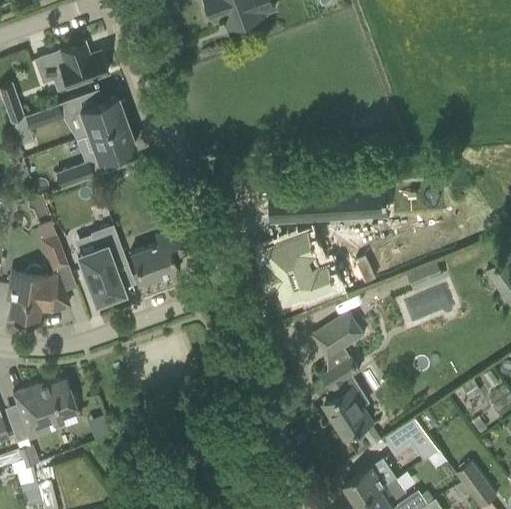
[(264,17),(258,0),(205,0),(205,1),(204,4),(209,17),(212,18),(213,22),(220,20),(221,23),(226,21),(230,30),(264,17)]
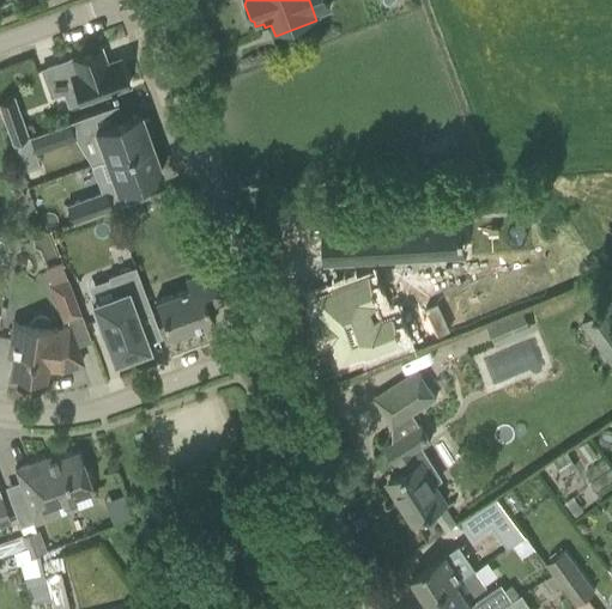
[(41,73),(50,99),(74,91),(79,107),(111,95),(111,96),(116,95),(115,93),(129,89),(120,61),(107,66),(101,50),(71,61),(71,62),(41,73)]
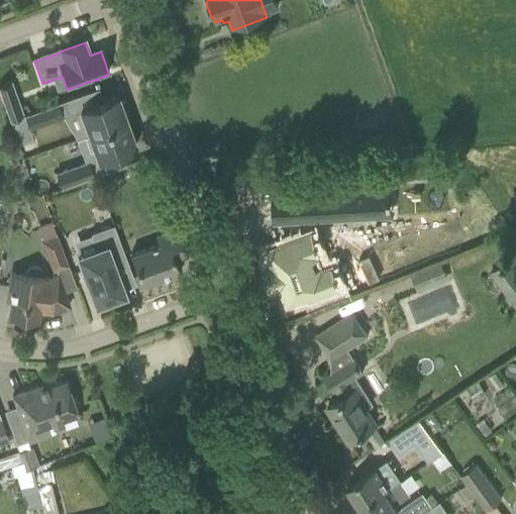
[(23,118),(11,85),(0,88),(0,95),(10,123),(23,118)]
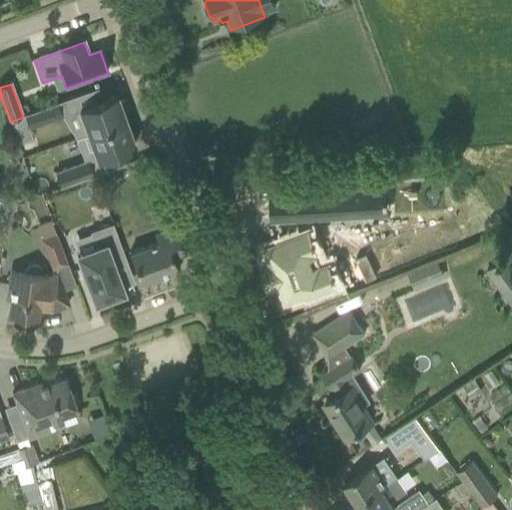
[(84,137),(126,123),(124,117),(128,115),(124,101),(119,103),(117,98),(79,111),(80,115),(76,116),(84,137)]
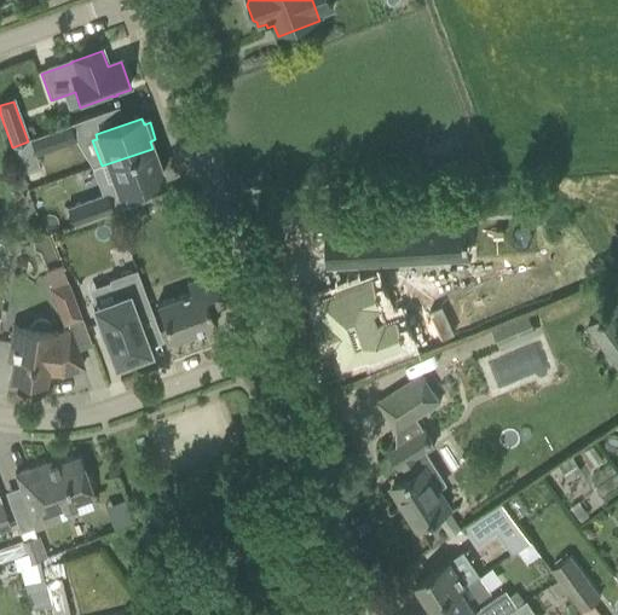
[(35,157),(75,143),(69,127),(29,141),(35,157)]
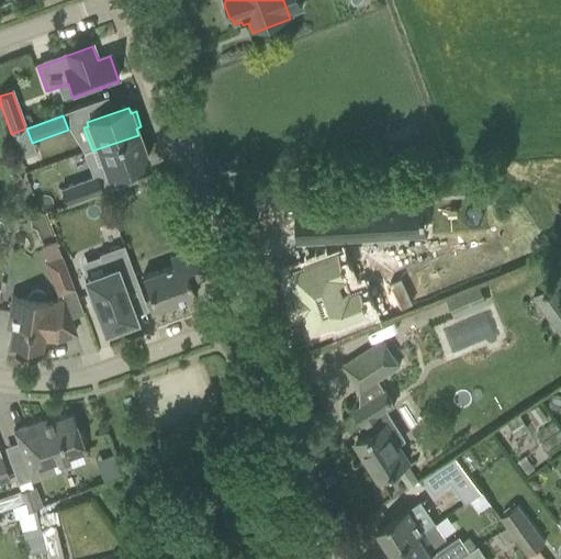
[(417,125),(405,130),(411,146),(423,142),(417,125)]
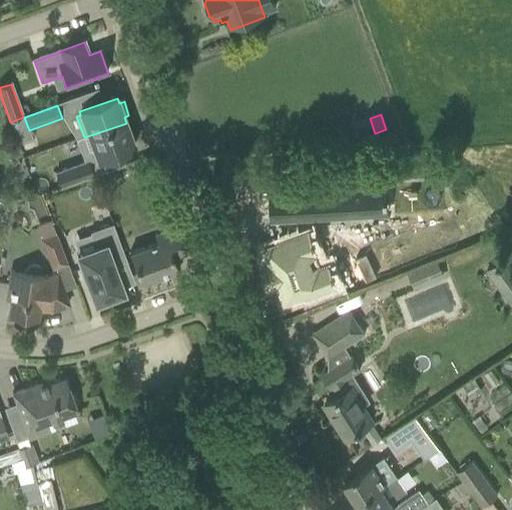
[(135,148),(126,123),(84,137),(75,140),(76,141),(77,141),(82,155),(93,151),(97,161),(135,148)]
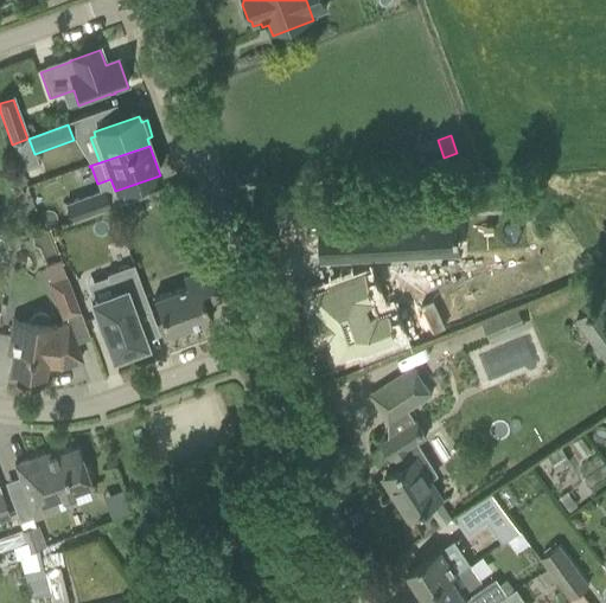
[(176,192),(161,198),(165,205),(171,209),(180,205),(176,192)]
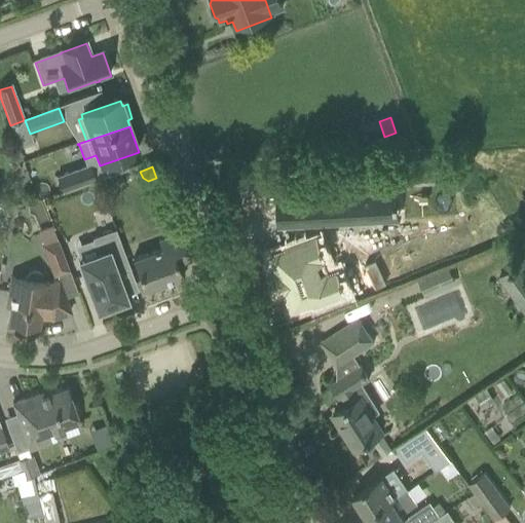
[(63,194),(97,182),(90,167),(57,180),(63,194)]
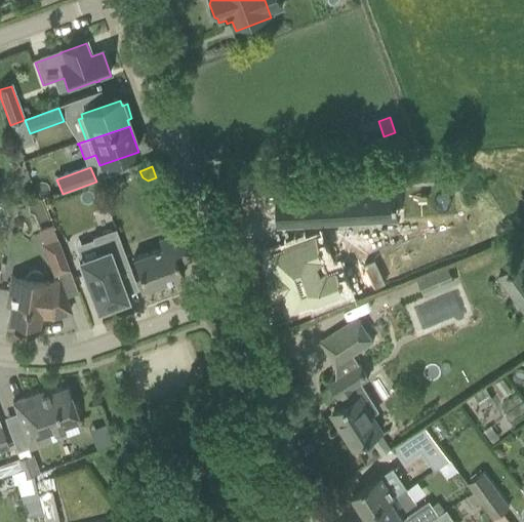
[(378,196),(304,199),(305,228),(379,225),(378,196)]
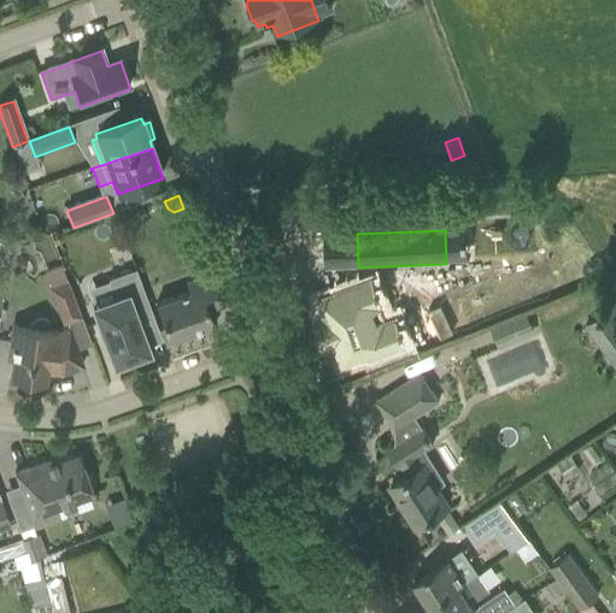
[(150,353),(136,319),(151,313),(135,271),(109,281),(115,299),(99,306),(105,322),(99,324),(101,330),(98,332),(103,347),(106,346),(115,366),(130,360),(132,364),(146,359),(145,355),(150,353)]
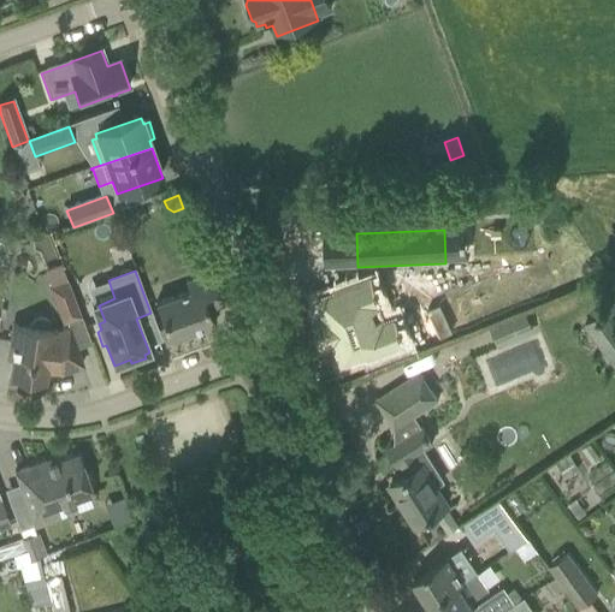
[(157,307),(171,345),(214,330),(208,313),(223,308),(212,277),(195,283),(199,291),(157,307)]
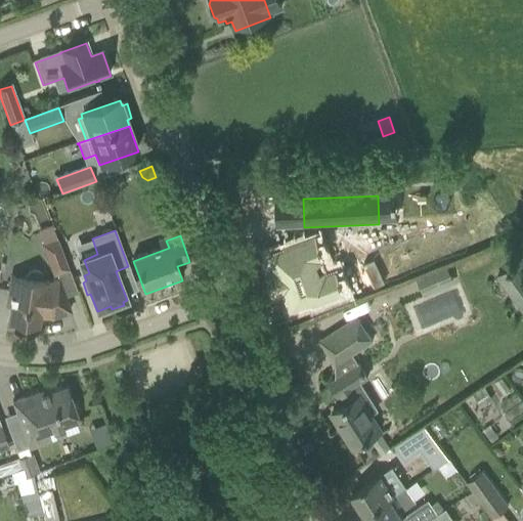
[(285,252),(270,257),(277,275),(273,276),(280,296),(285,294),(292,312),(310,305),(311,308),(346,295),(338,273),(327,277),(320,261),(324,260),(316,236),(284,249),(285,252)]
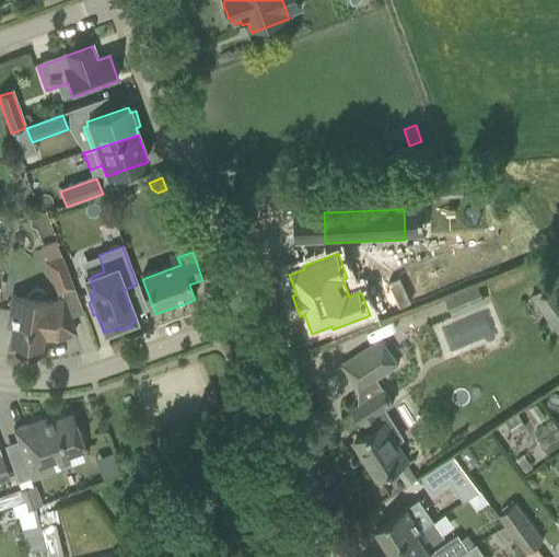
[(73,291),(61,257),(45,263),(57,297),(73,291)]
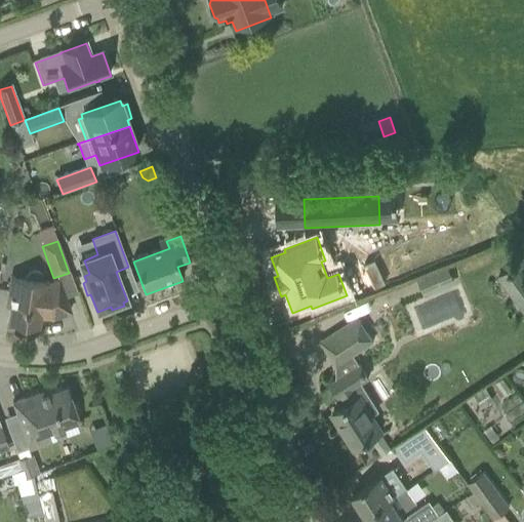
[(497,280),(523,315),(523,262),(497,280)]
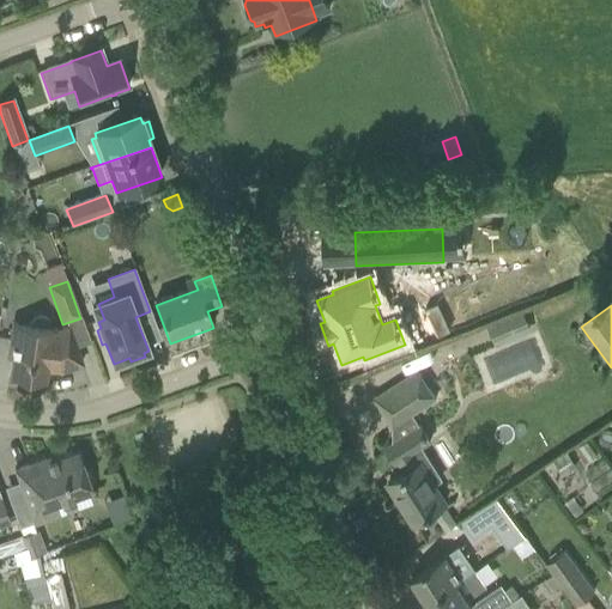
[(532,335),(523,316),(488,330),(496,349),(532,335)]
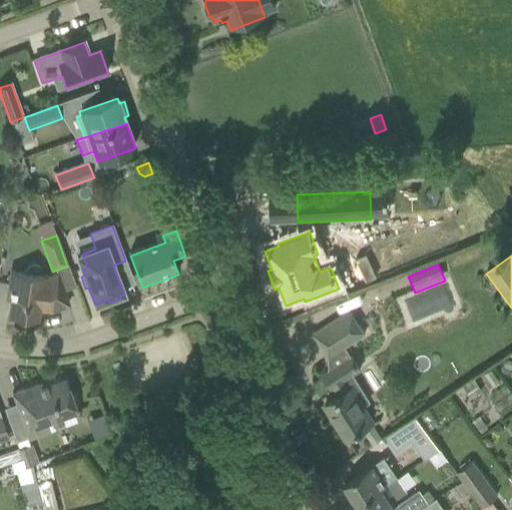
[(26,273),(26,275),(11,273),(10,282),(7,302),(10,302),(8,318),(16,319),(18,321),(27,322),(29,321),(38,322),(39,313),(50,314),(68,308),(62,289),(57,276),(46,279),(44,278),(41,278),(42,276),(40,272),(37,269),(33,268),(29,270),(26,273)]
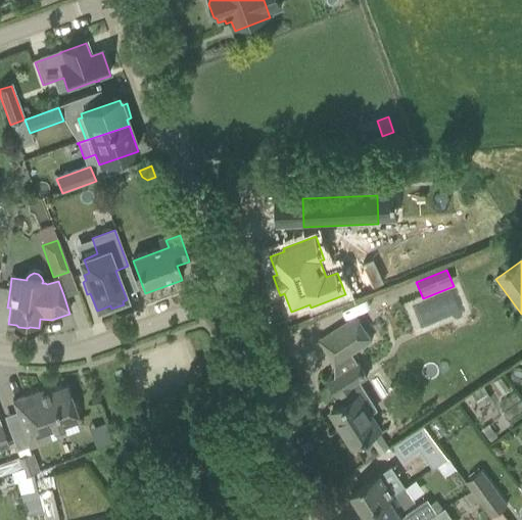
[(357,319),(319,343),(335,367),(351,357),(372,343),(357,319)]
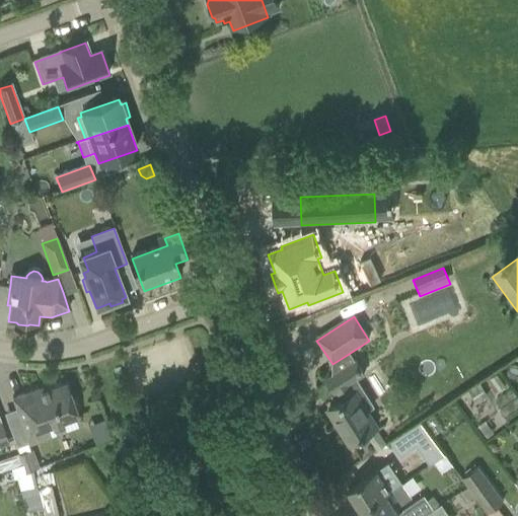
[(331,379),(326,382),(336,395),(337,394),(342,403),(328,412),(350,446),(367,436),(377,430),(367,414),(374,410),(356,381),(363,377),(355,365),(349,354),(333,364),(331,379)]
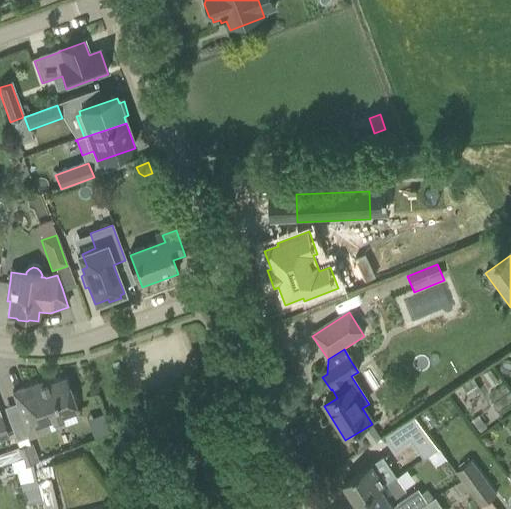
[(77,413),(76,410),(78,405),(76,400),(72,398),(65,380),(49,386),(47,382),(12,395),(29,440),(50,432),(47,425),(77,413)]
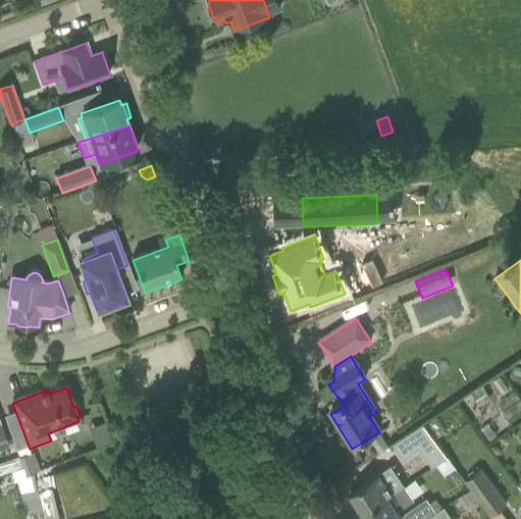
[(424,426),(395,447),(405,460),(420,449),(425,456),(438,447),(424,426)]
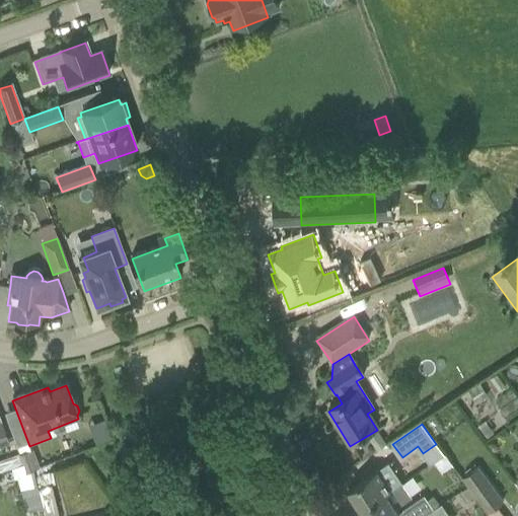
[(485,424),(478,429),(488,440),(494,435),(485,424)]
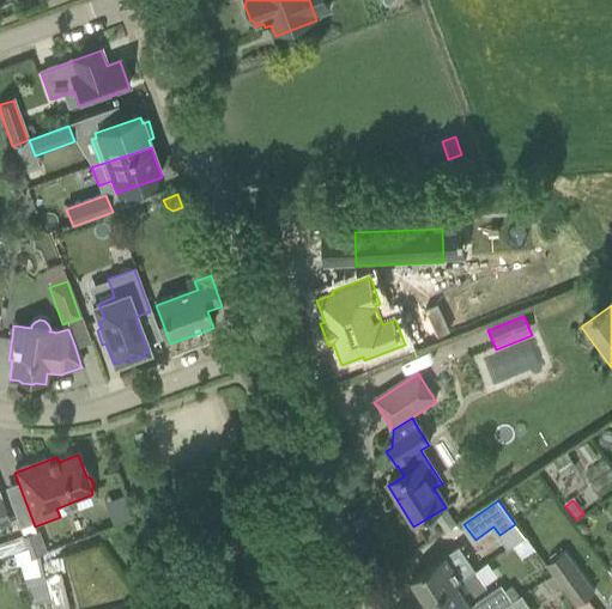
[(411,582),(426,604),(461,582),(446,559),(464,547),(454,531),(425,550),(435,565),(411,582)]
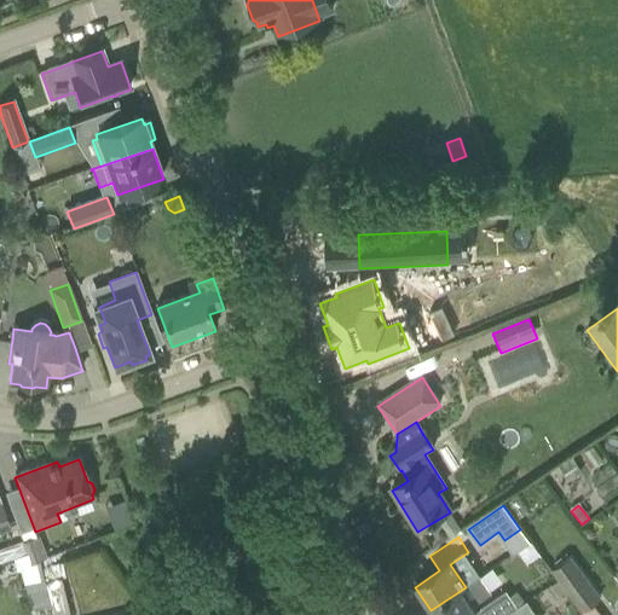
[(29,566),(30,566),(39,562),(46,560),(39,538),(23,544),(29,566)]
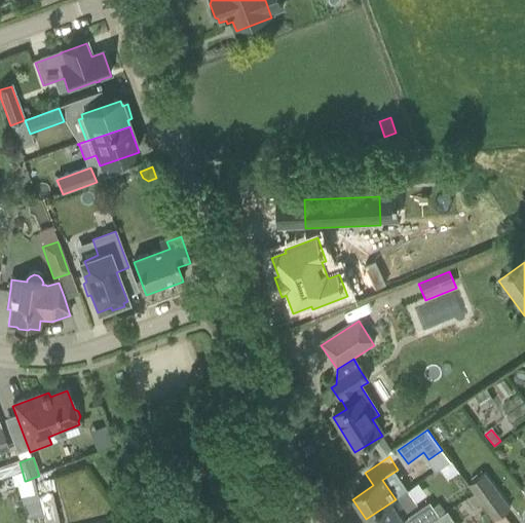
[(485,474),(466,488),(492,522),(497,522),(503,517),(512,510),(485,474)]
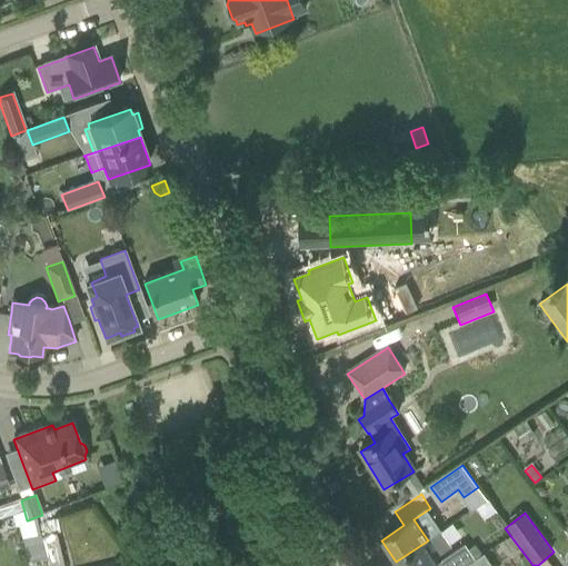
[(28,520),(22,523),(31,563),(46,558),(41,537),(36,517),(28,520)]
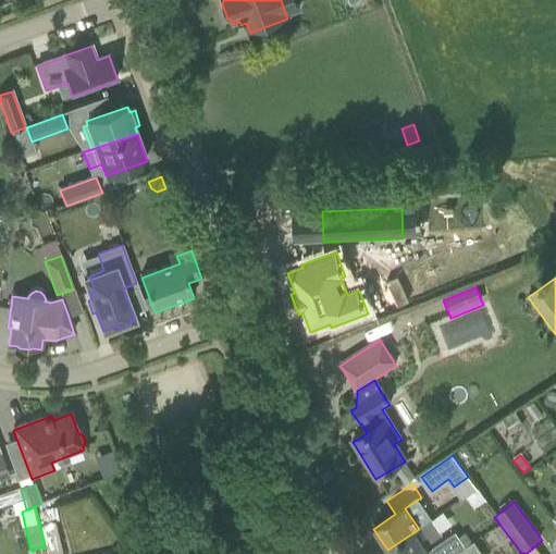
[(387,550),(383,553),(427,553),(423,548),(441,536),(431,521),(419,529),(387,550)]
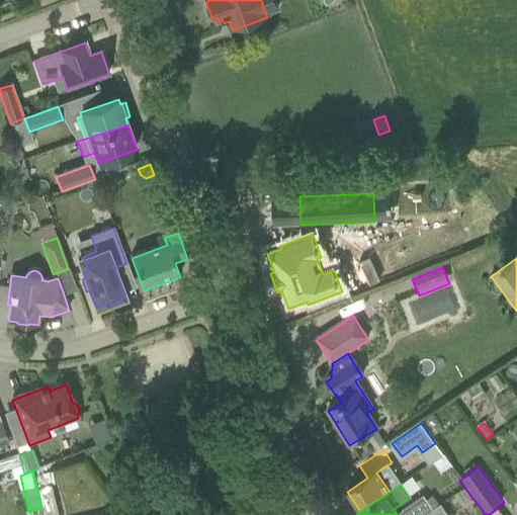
[(37,489),(41,508),(42,508),(44,514),(57,514),(51,486),(37,489)]
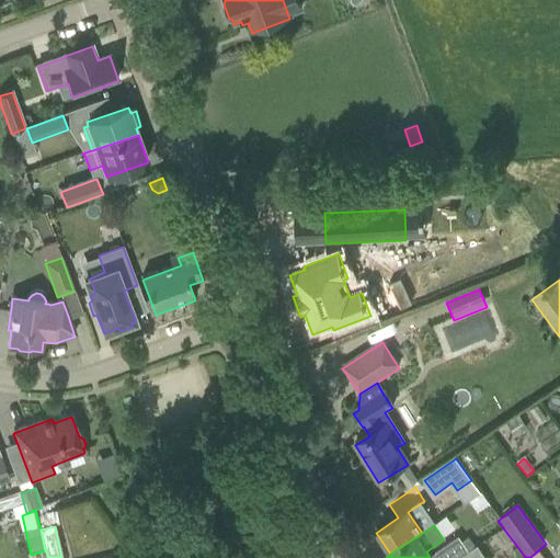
[(434,555),(436,557),(463,557),(468,554),(458,538),(434,555)]
